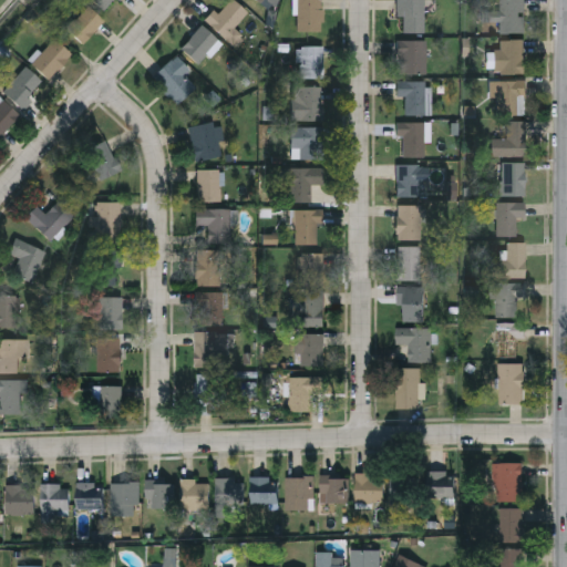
[(111,0),(103,9),(93,0),(111,0)]
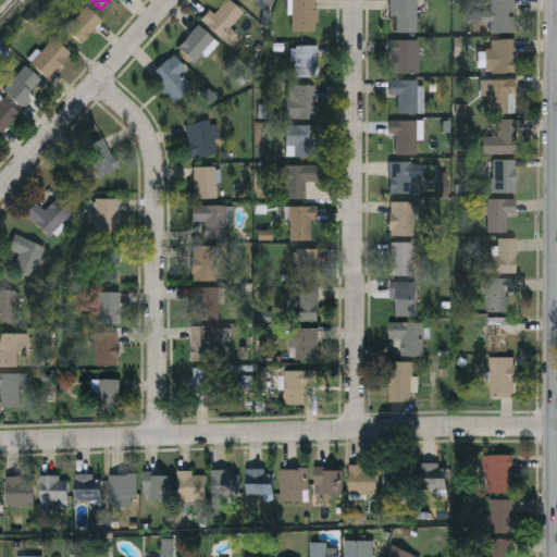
[(210,11),(215,14),(222,0),(230,0),(244,8),(229,37),(202,24),(210,11)]
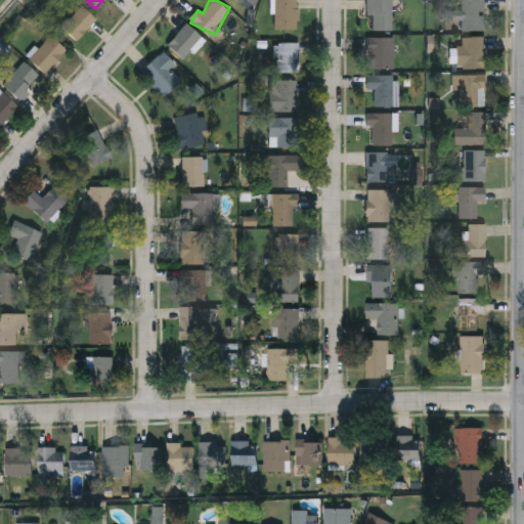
[(297,0),(297,27),(274,27),(274,0),(297,0)]
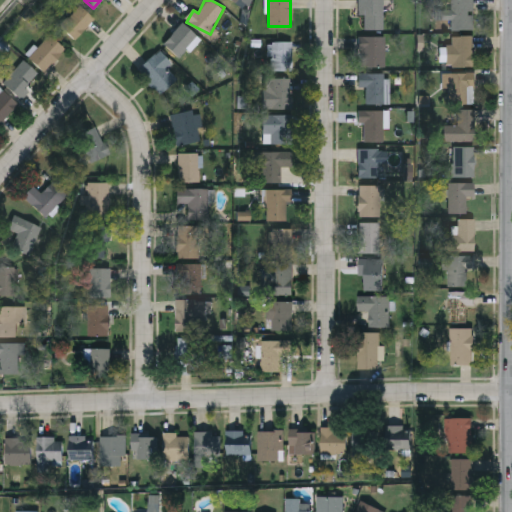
[(383,0),(383,27),(364,27),(364,13),(357,13),(357,0),(383,0)]
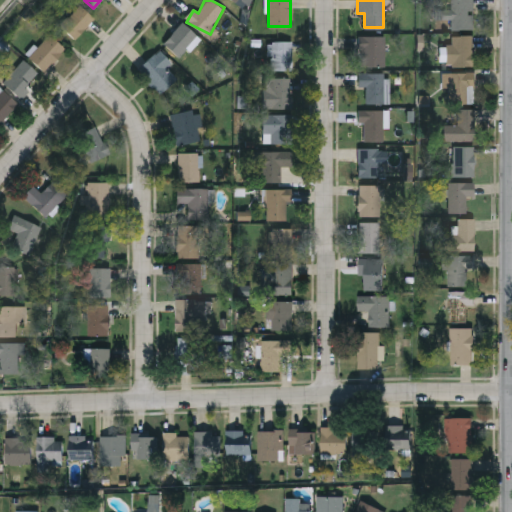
[(473,0),(473,28),(450,28),(450,0),(473,0)]
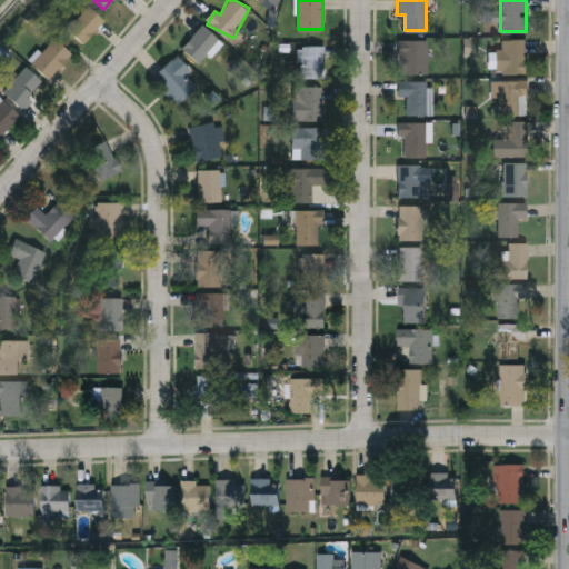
[(66,27),(88,3),(105,20),(81,43),(66,27)]
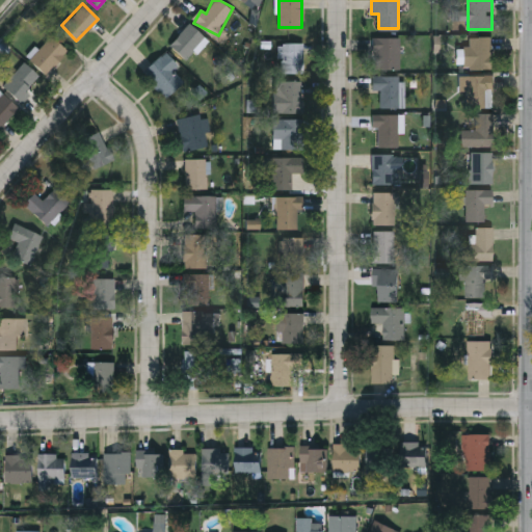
[(173,41),(188,23),(208,40),(192,57),(173,41)]
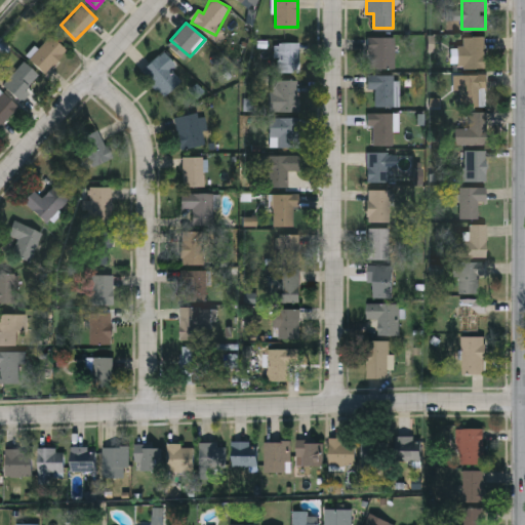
[(28,56),(50,34),(66,49),(44,72),(28,56)]
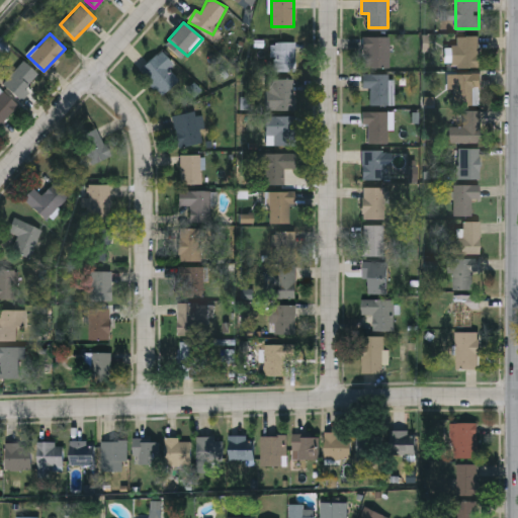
[(390,66),(363,66),(363,34),(390,34),(390,66)]
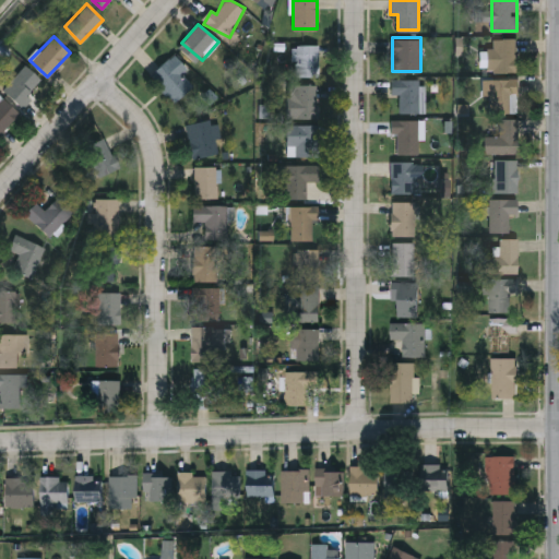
[(516,71),(489,71),(489,37),(516,37),(516,71)]
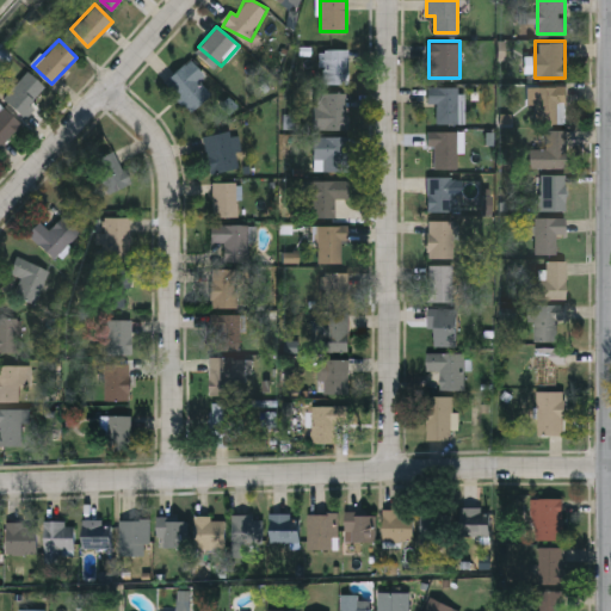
[(349,48),(349,82),(322,82),(322,48),(349,48)]
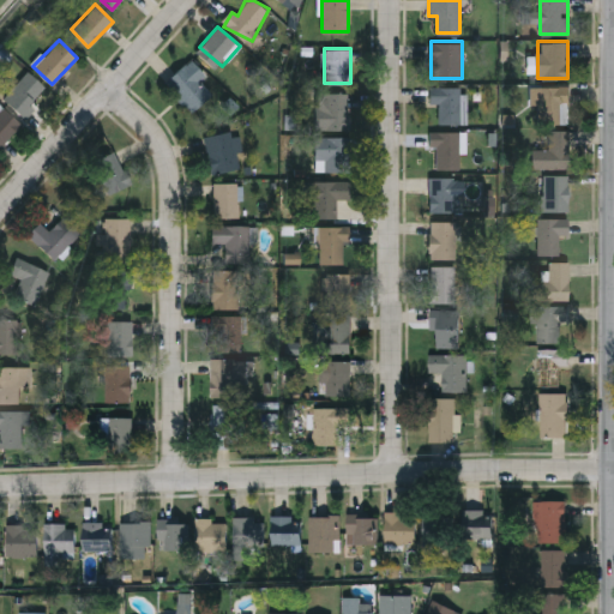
[(214,92),(192,112),(164,82),(186,62),(214,92)]
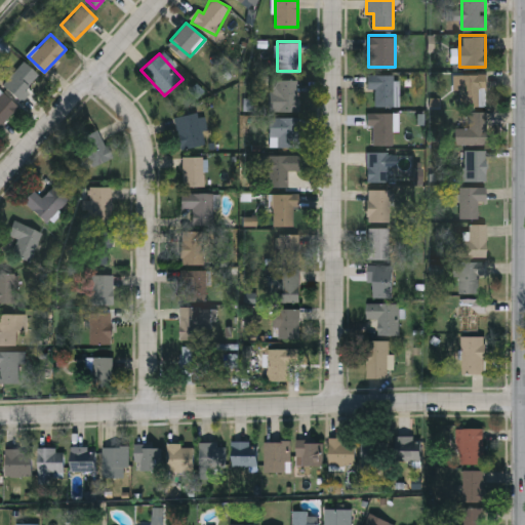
[(2,82),(24,61),(38,74),(26,87),(30,91),(22,101),(2,82)]
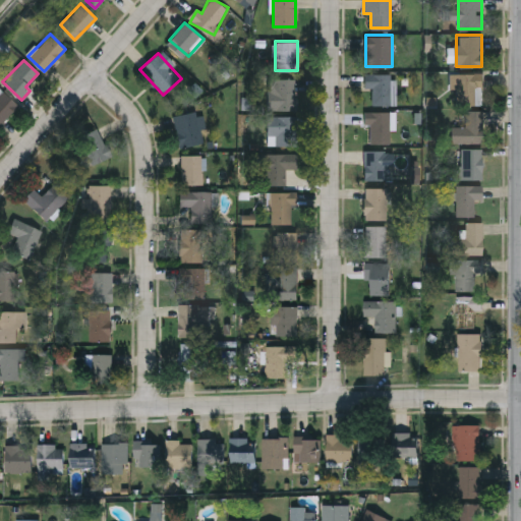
[(364,87),(364,72),(392,72),(392,103),(372,103),(372,87),(364,87)]
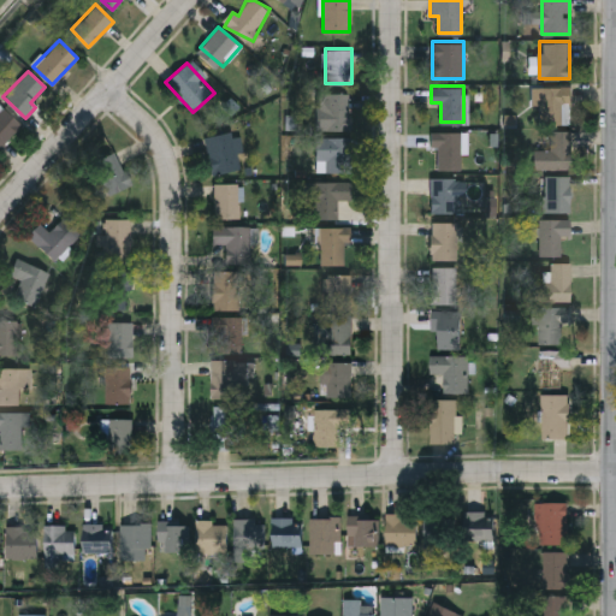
[(540,123),(540,86),(569,86),(569,123),(540,123)]
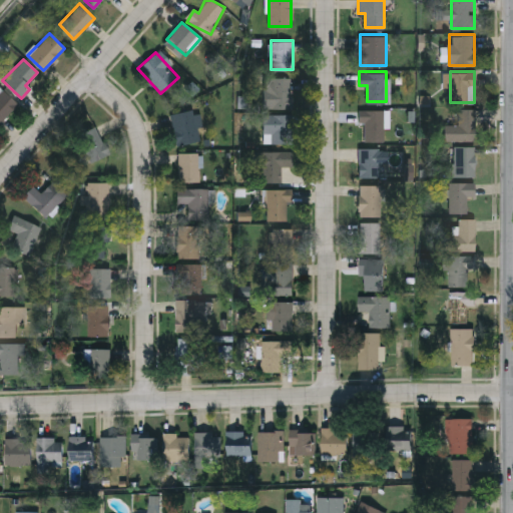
[(291,107),(264,107),(264,77),(291,77),(291,107)]
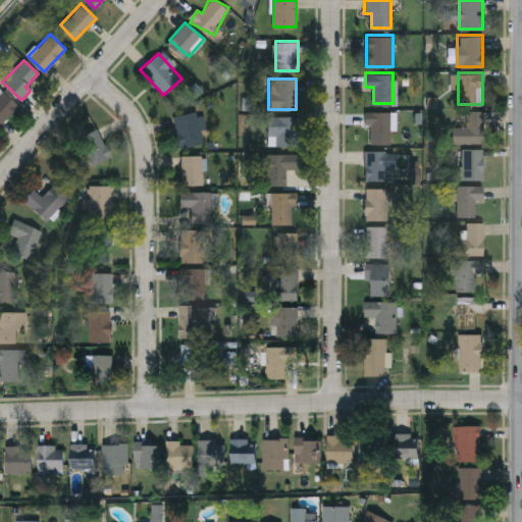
[(0,88),(17,104),(0,123),(0,88)]
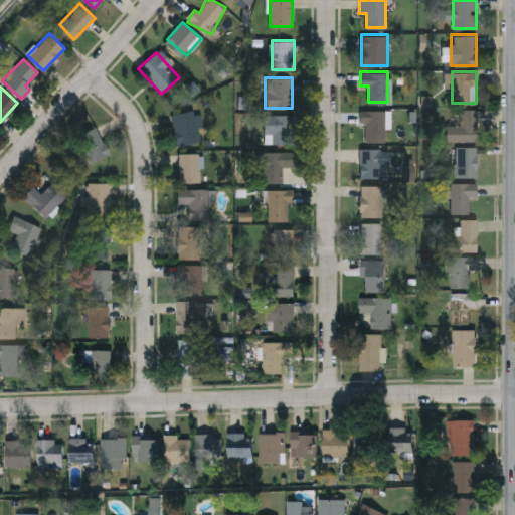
[(477,140),(447,140),(447,123),(460,124),(461,108),(478,108),(477,140)]
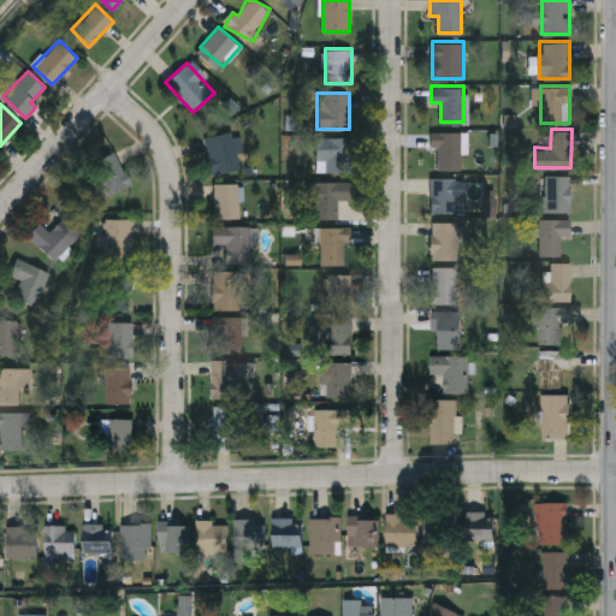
[(240,167),(212,173),(205,135),(232,130),(240,167)]
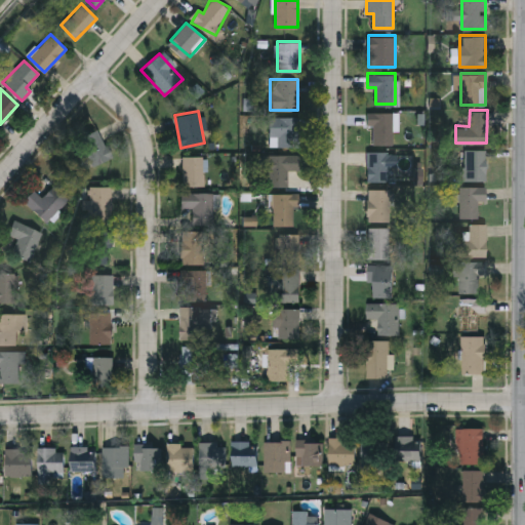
[(368,144),(368,111),(393,111),(393,144),(368,144)]
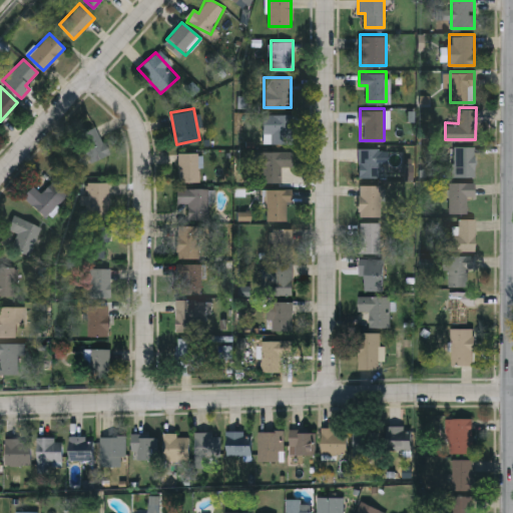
[(264,141),(264,112),(290,112),(290,141),(264,141)]
